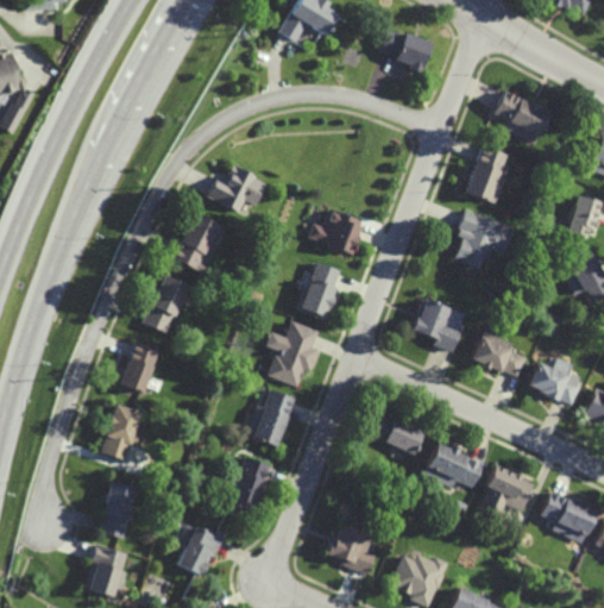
[(326,0),(299,0),(280,33),(297,44),(309,25),(327,36),(339,14),(327,7),(331,2),(326,0)]
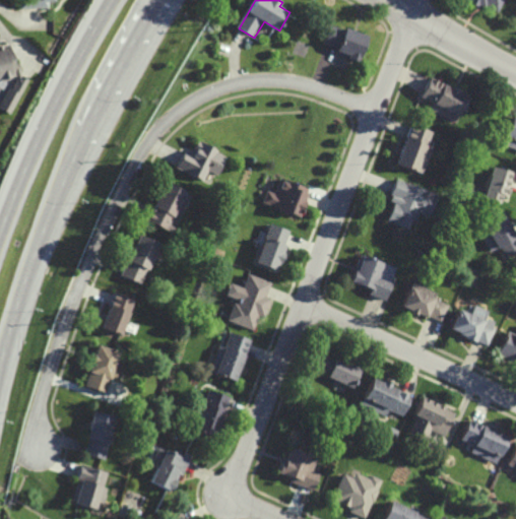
[(472,0),(471,3),(494,14),(496,12),(500,14),(506,0),(472,0)]
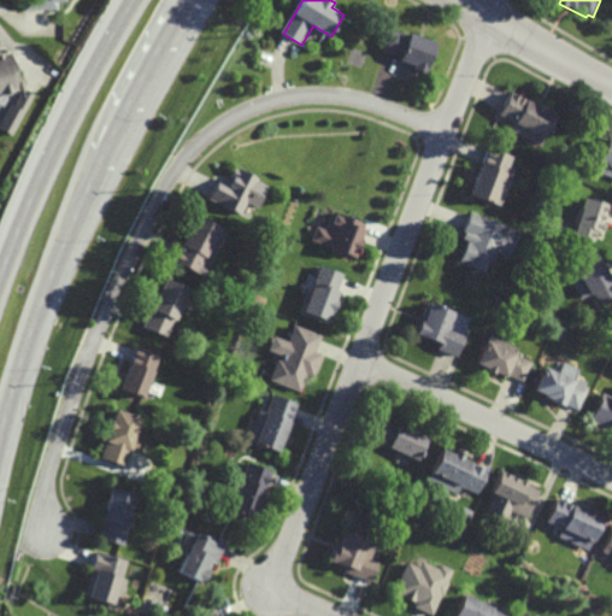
[(393,29),(386,53),(402,59),(400,65),(428,74),(437,44),(393,29)]
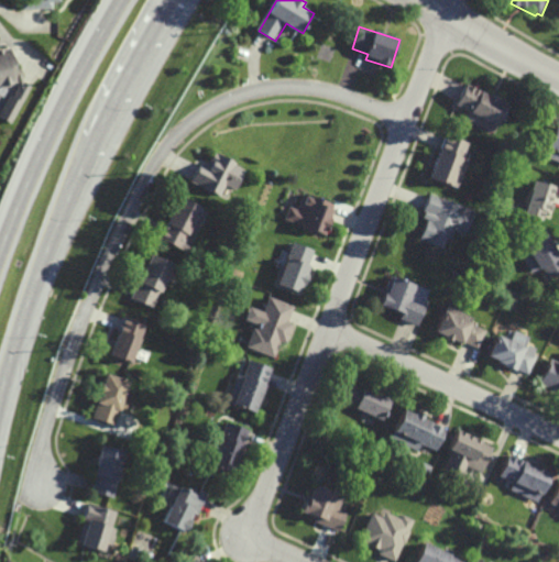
[(17,73),(23,70),(25,84),(34,88),(13,127),(0,119),(12,97),(17,99),(21,90),(19,81),(13,84),(13,88),(0,90),(0,51),(6,51),(6,52),(11,51),(17,73)]
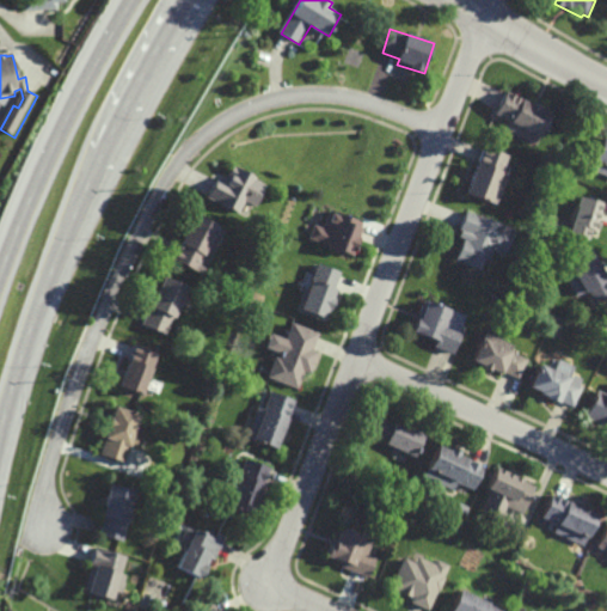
[(510,91),(497,116),(512,123),(508,130),(539,146),(555,115),(510,91)]
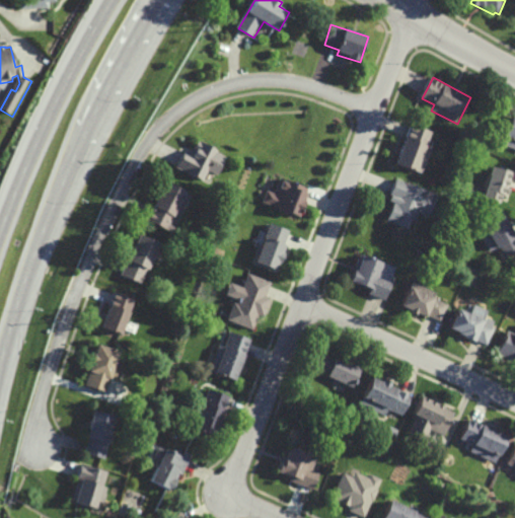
[(514,116),(503,143),(514,148),(514,116)]
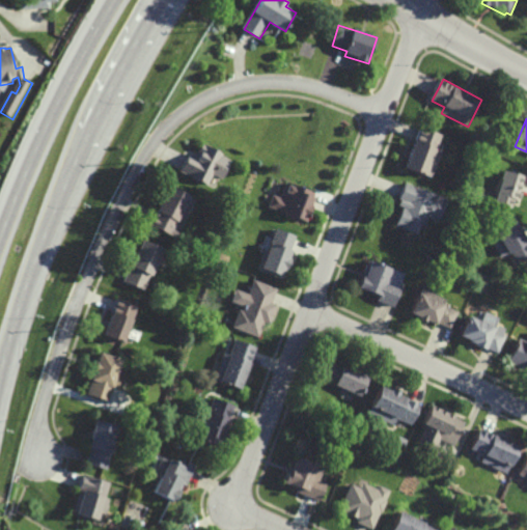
[(443,135),(421,128),(407,169),(436,179),(444,152),(438,150),(443,135)]
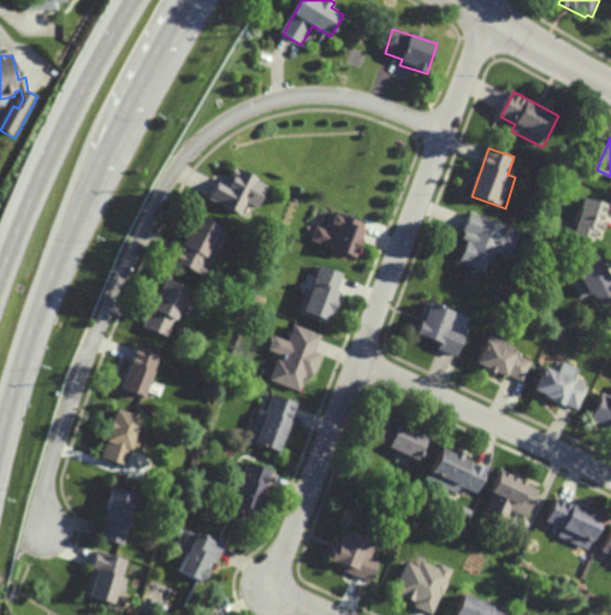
[(273,185),(237,167),(229,184),(220,179),(211,199),(244,216),(250,205),(261,211),(273,185)]
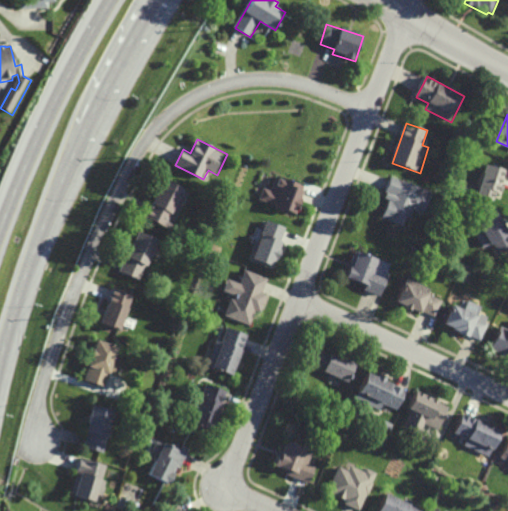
[(486,165),(476,196),(494,202),(505,171),(486,165)]
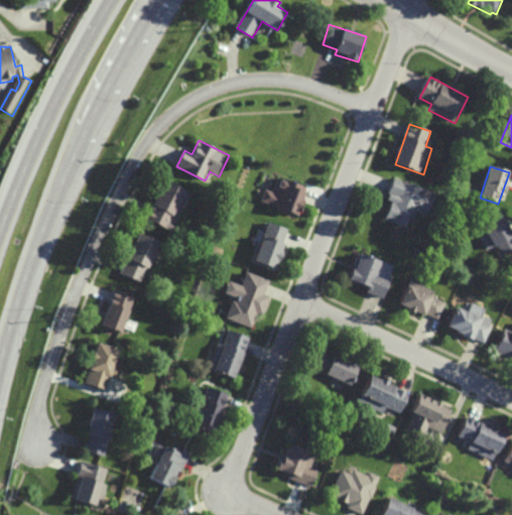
[(310,187),(280,176),(275,192),(265,188),(260,201),(299,216),(310,187)]
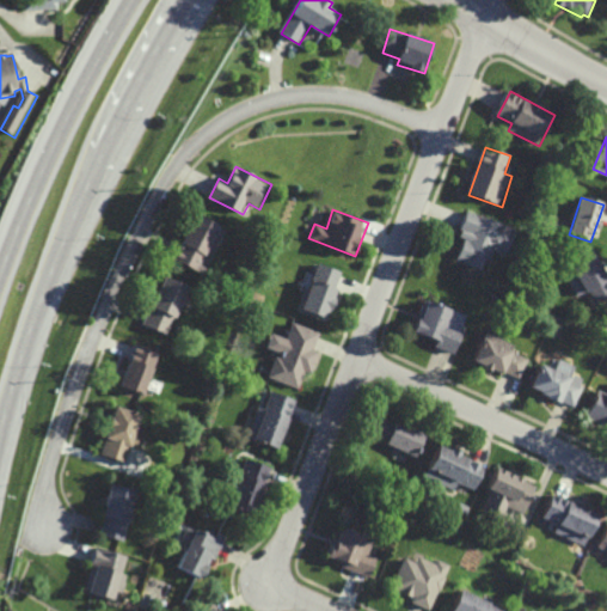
[(470,213),(461,237),(467,239),(459,263),(484,272),(488,261),(494,262),(497,252),(508,256),(517,230),(470,213)]
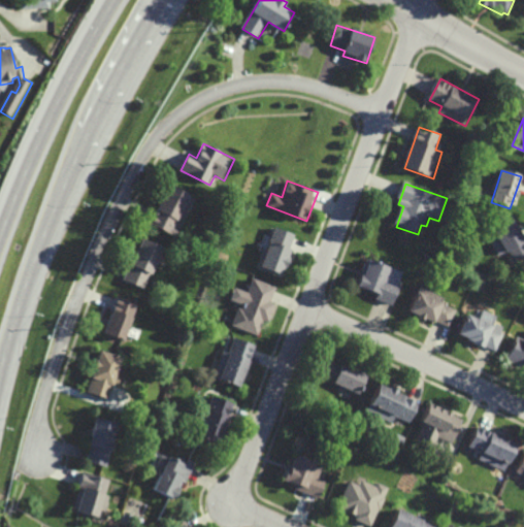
[(169,186),(151,224),(178,238),(198,199),(169,186)]
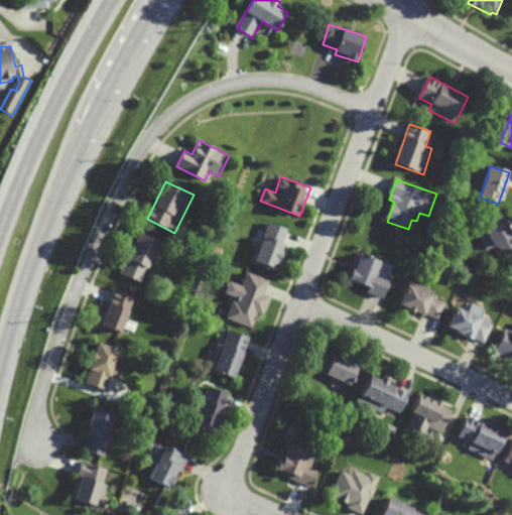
[(480,221),(487,233),(480,237),(488,251),(499,244),(506,257),(511,254),(511,228),(500,209),(480,221)]
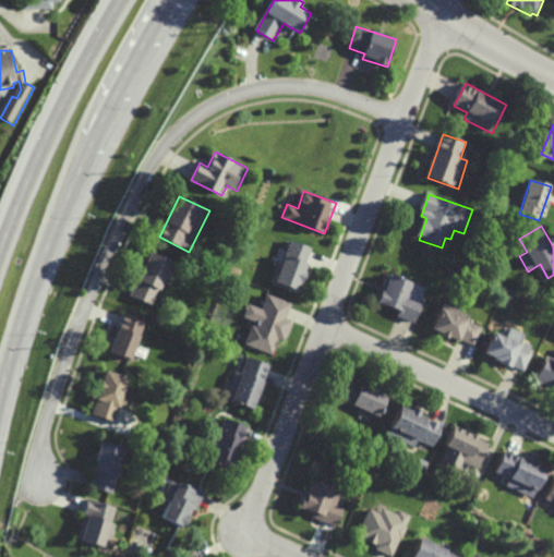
[(314,249),(292,241),(276,283),(299,291),(314,249)]
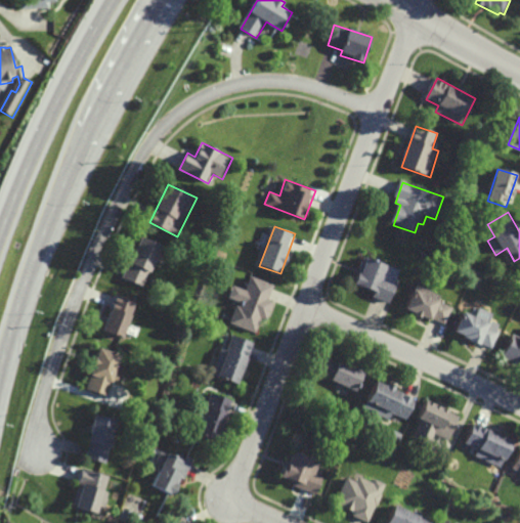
[(141,236),(123,277),(145,288),(164,247),(141,236)]
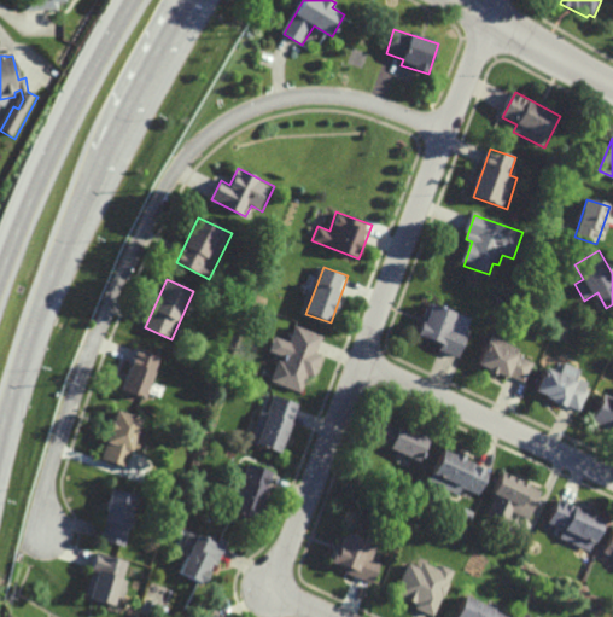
[(435,307),(427,324),(424,322),(419,335),(447,345),(444,350),(459,355),(473,319),(444,308),(443,310),(435,307)]
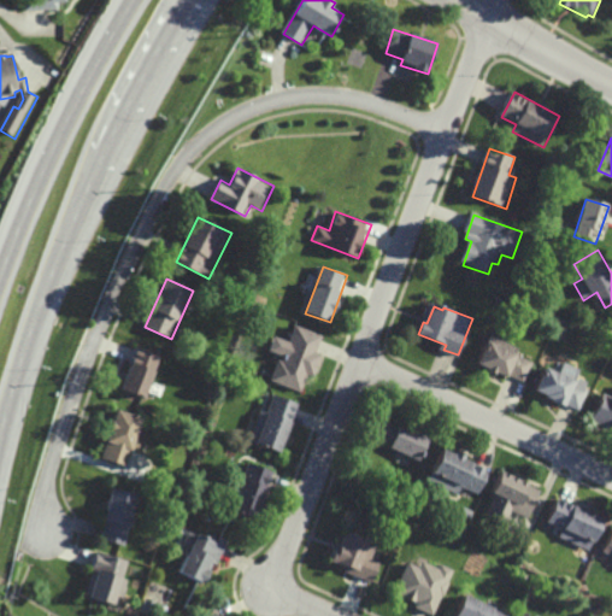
[(296,324),(290,341),(276,336),(271,351),(283,356),(272,380),(301,392),(309,376),(313,377),(324,356),(317,352),(325,336),(296,324)]
